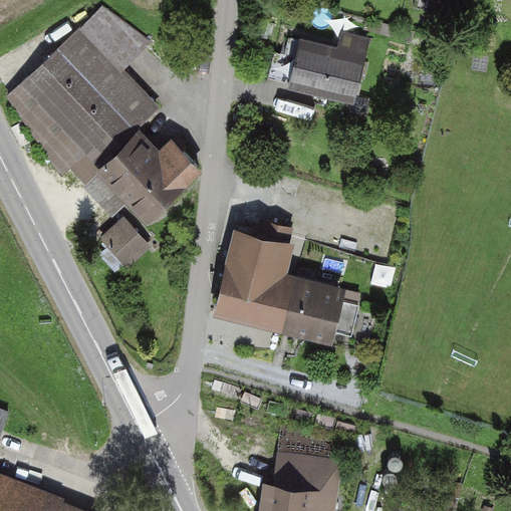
[(80,185),(141,129),(158,108),(125,74),(150,46),(100,8),(6,99),(58,178),(68,170),(80,185)]
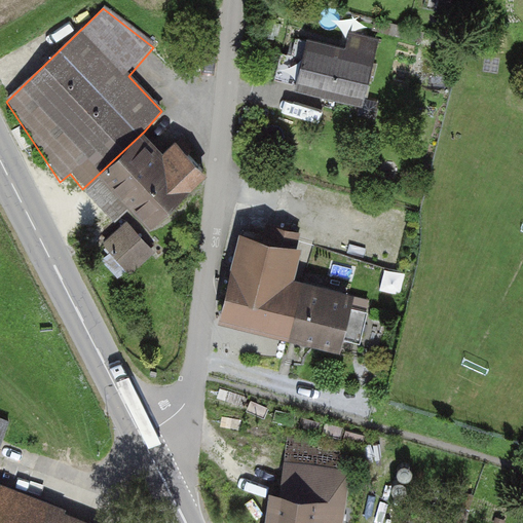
[(306,40),(295,89),(363,106),(377,42),(349,36),(347,48),(306,40)]
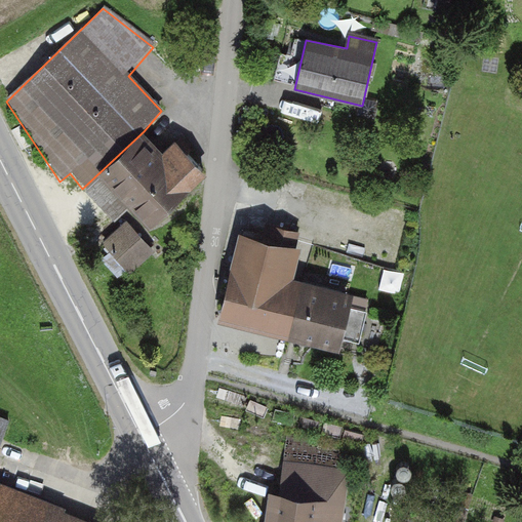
[(82,189),(112,221),(125,210),(148,234),(205,176),(173,141),(163,151),(144,131),(82,189)]
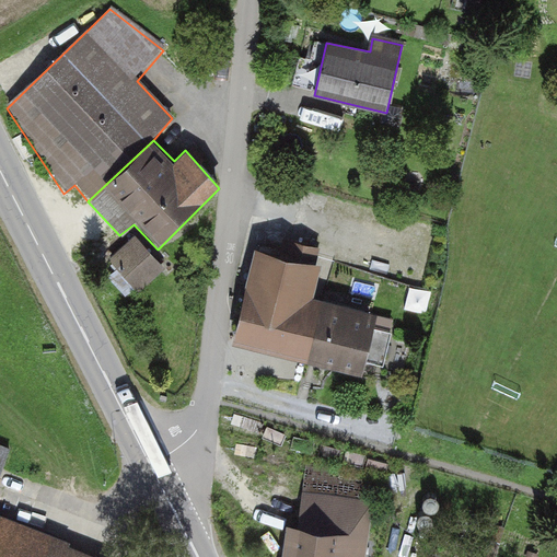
[(135,236),(109,259),(137,291),(162,266),(135,236)]
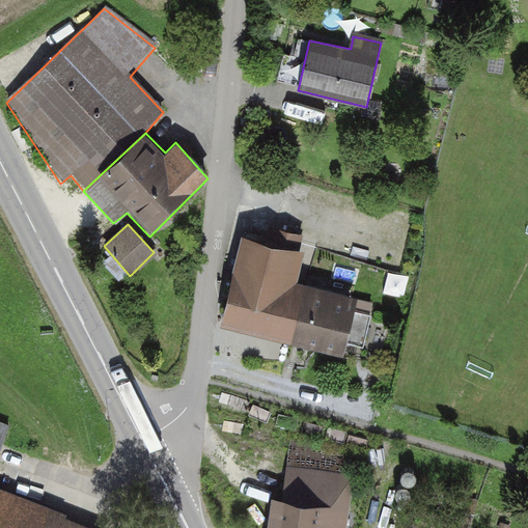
[(242,239),(220,329),(340,356),(355,298),(302,284),(304,251),(242,239)]
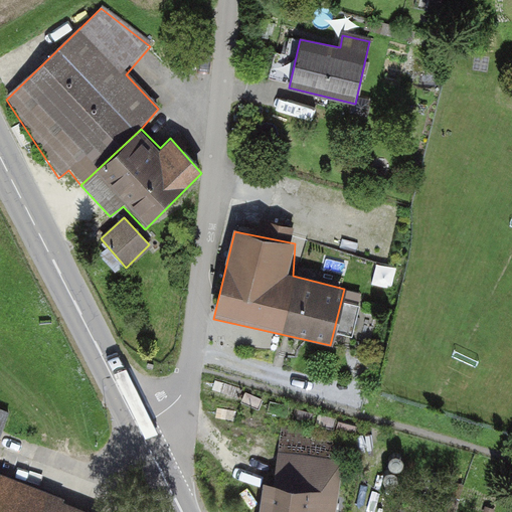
[(0,433),(8,412),(0,408),(0,433)]
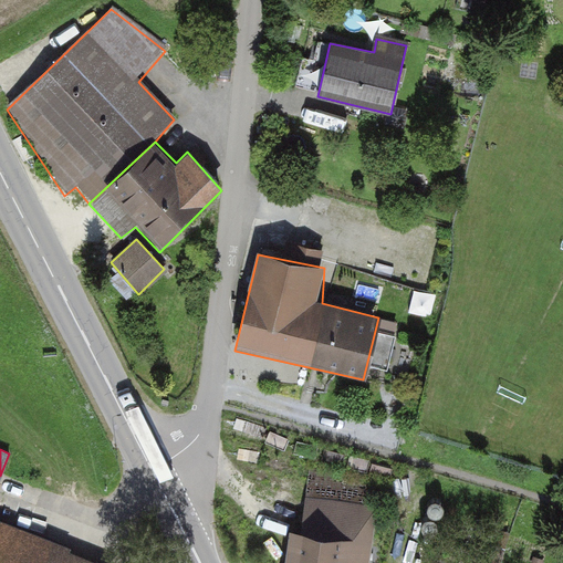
[(377,479),(308,471),(300,535),(369,542),(377,479)]
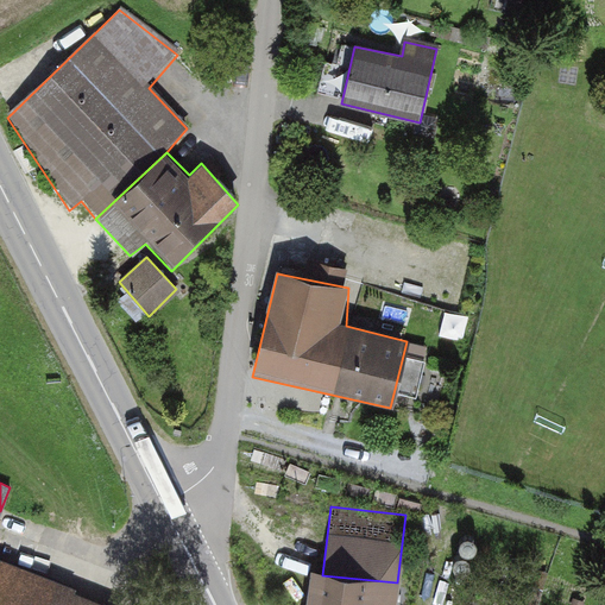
[(108,604),(0,561),(0,604),(108,604)]
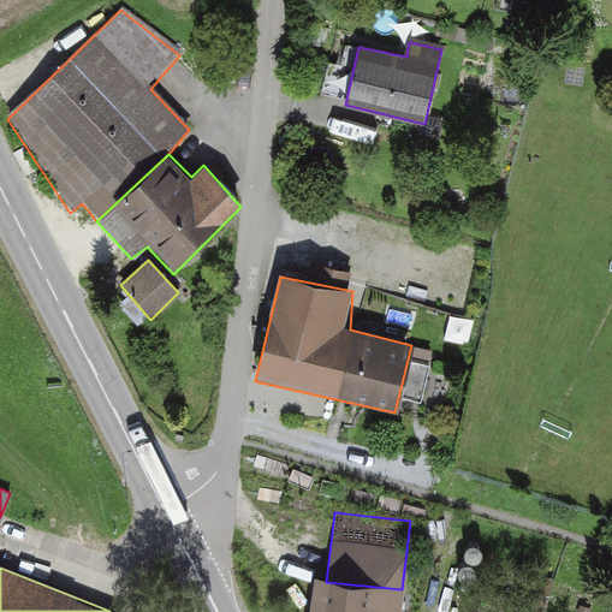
[(318,581),(313,611),(398,611),(402,589),(326,582),(318,581)]
